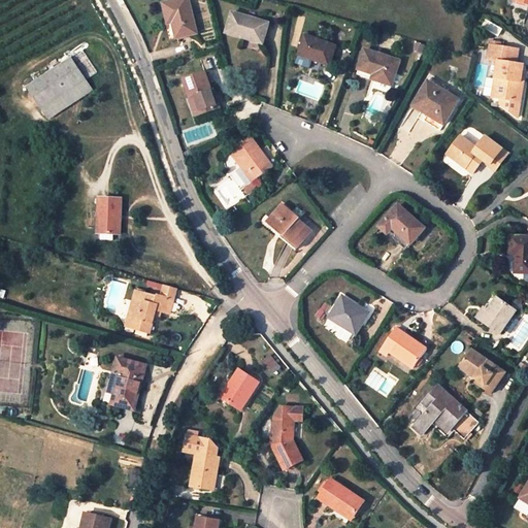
[(197,33),(188,0),(180,0),(164,4),(169,24),(173,23),(177,37),(197,33)]
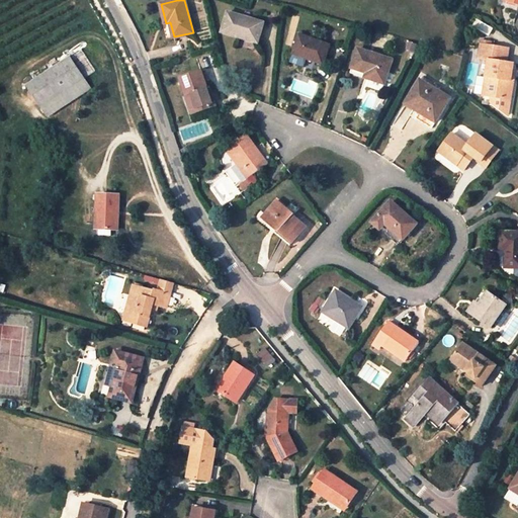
[(259,44),(265,23),(229,12),(223,32),(259,44)]
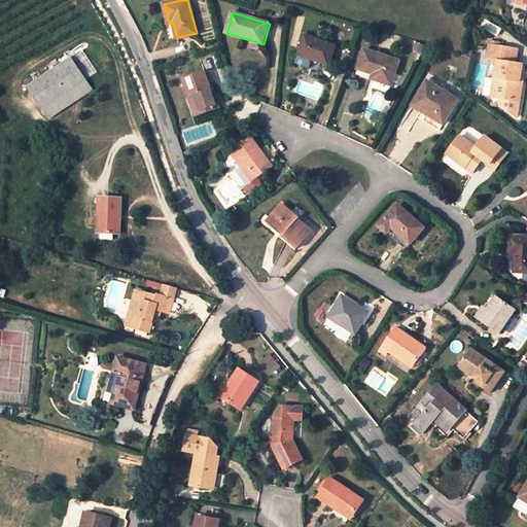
[(336,46),(306,36),(299,56),(297,59),(299,64),(310,68),(313,61),(329,66),(336,46)]
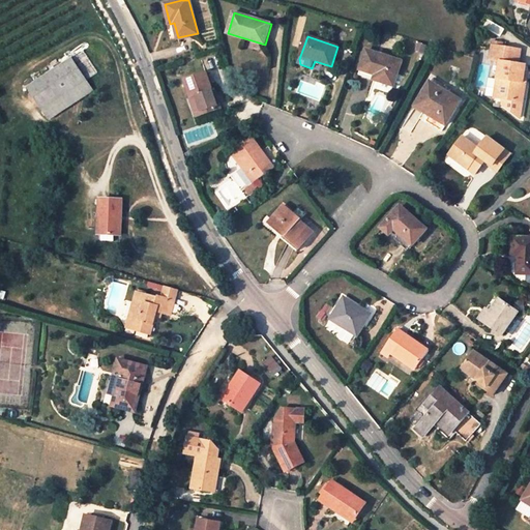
[(520,50),(493,46),(491,60),(501,62),(495,98),(518,102),(518,99),(521,83),(524,83),(526,74),(527,64),(518,63),(520,50)]
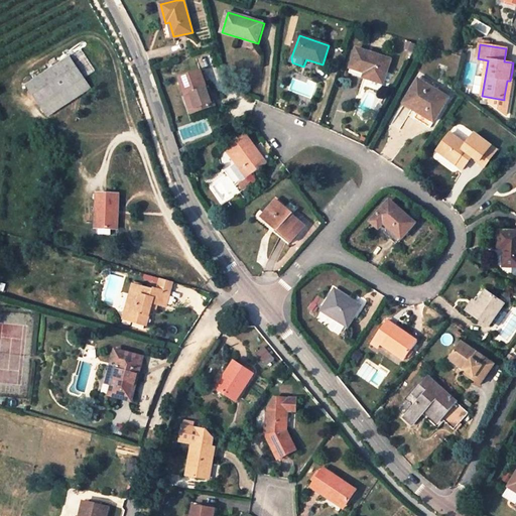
[(350,68),(360,71),(358,76),(364,78),(383,84),(391,59),(357,48),(350,68)]
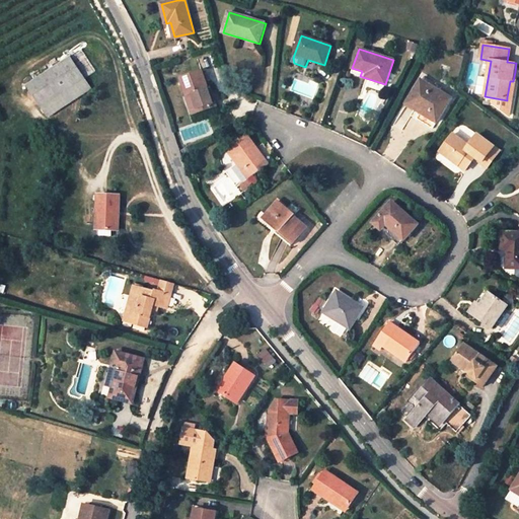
[(72,61),(29,85),(48,118),(91,94),(72,61)]
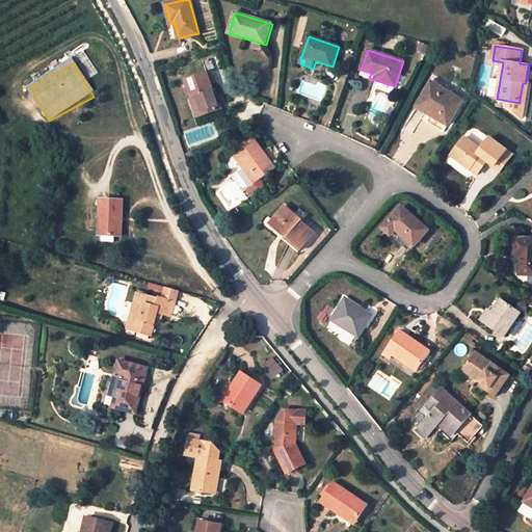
[(361,70),(360,75),(369,78),(371,73),(361,70)]
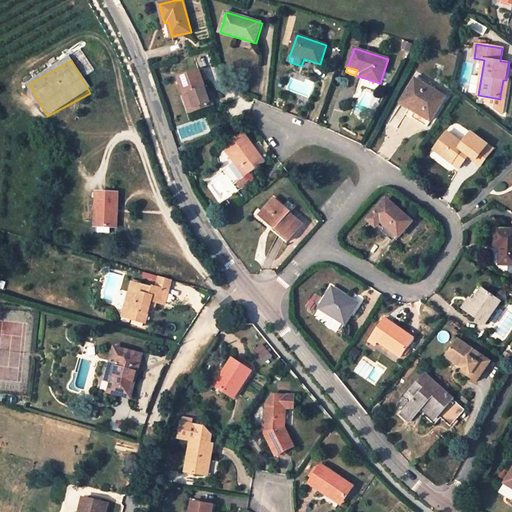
[(179,78),(185,95),(188,94),(194,112),(215,105),(209,87),(206,87),(200,71),(179,78)]
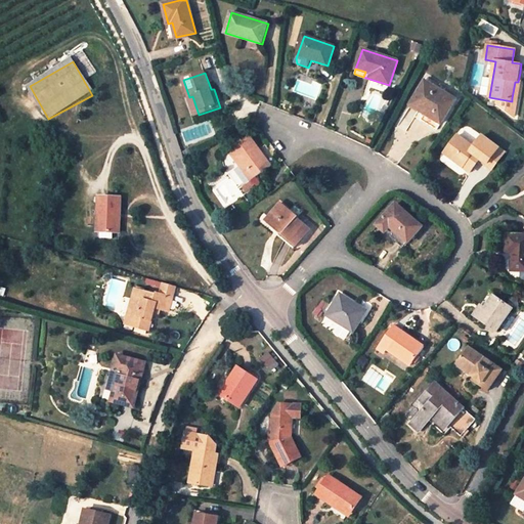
[(518,82),(515,82),(512,98),(518,99),(522,73),(520,73),(518,82)]
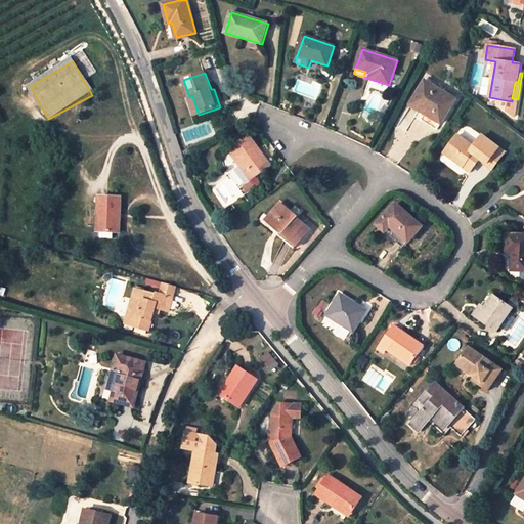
[(426,81),(410,105),(441,124),(452,106),(434,95),(438,89),(426,81)]
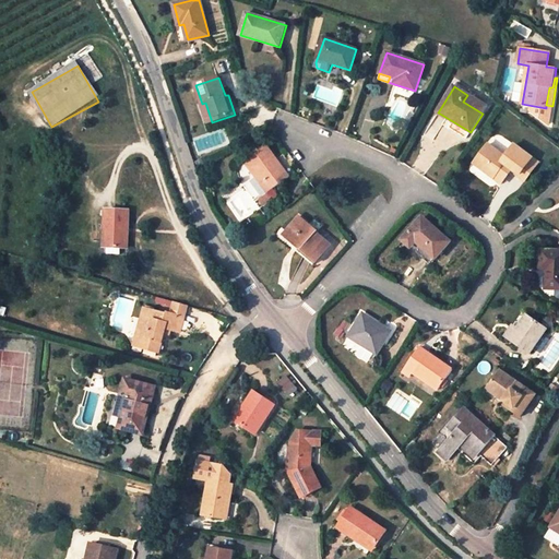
[(467,95),(463,102),(483,114),(487,107),(467,95)]
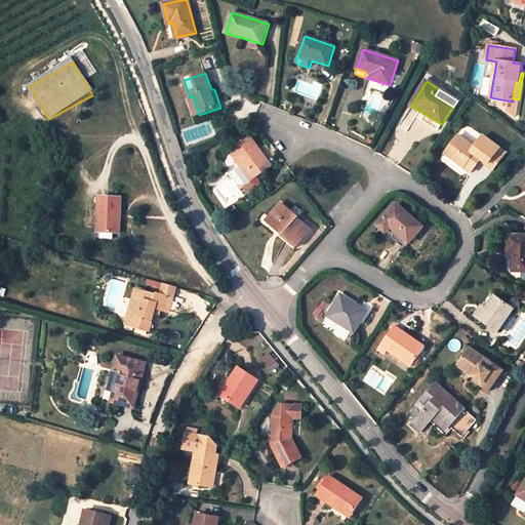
[(196,116),(199,115),(193,96),(190,97),(196,116)]
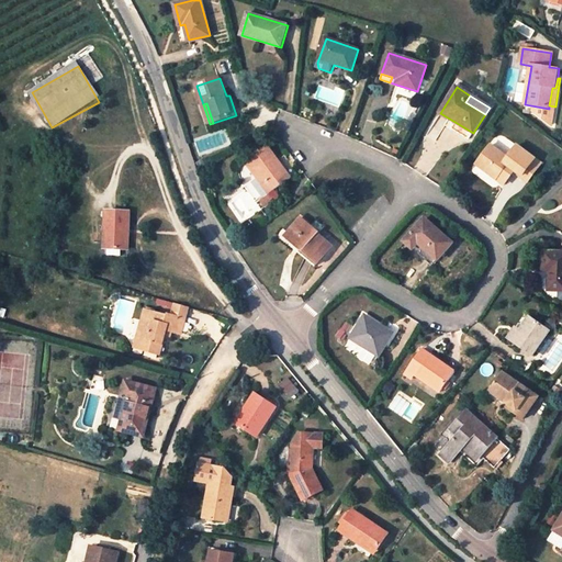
[(517,145),(507,158),(492,145),(484,155),(489,157),(481,167),(492,176),(498,169),(502,171),(507,165),(523,176),(536,159),(517,145)]
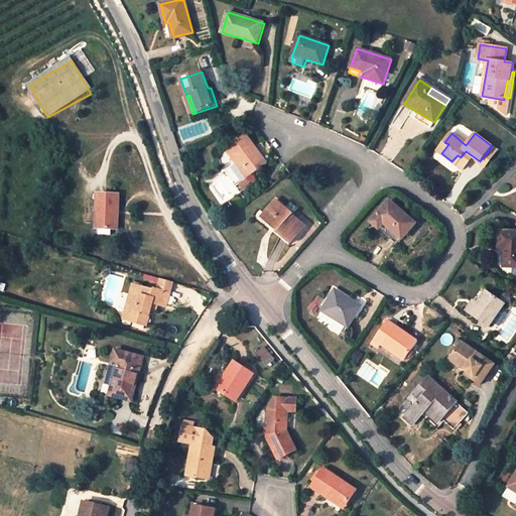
[(226,149),(237,164),(242,160),(253,175),(268,164),(246,134),(226,149)]
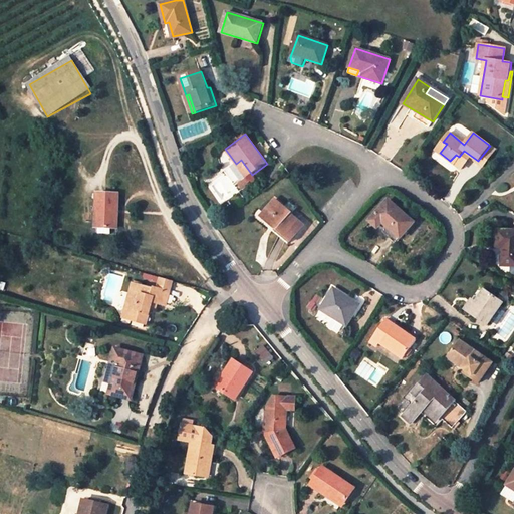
[(436,150),(440,153),(447,144),(443,142),(436,150)]
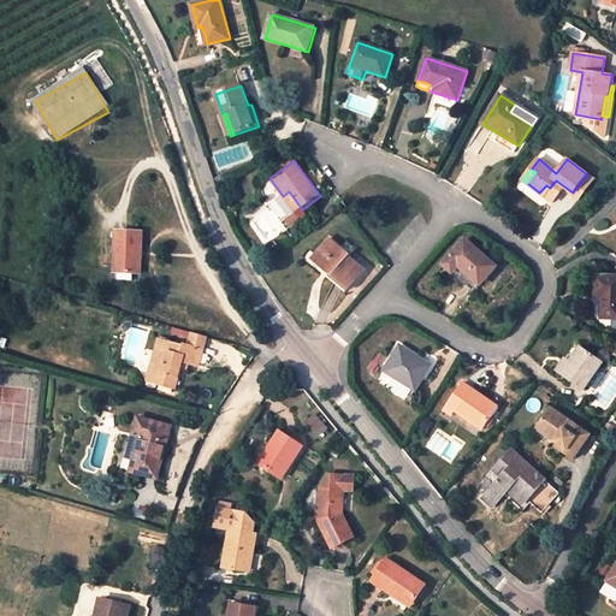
[(224,173),(215,179),(219,185),(229,181),(224,173)]
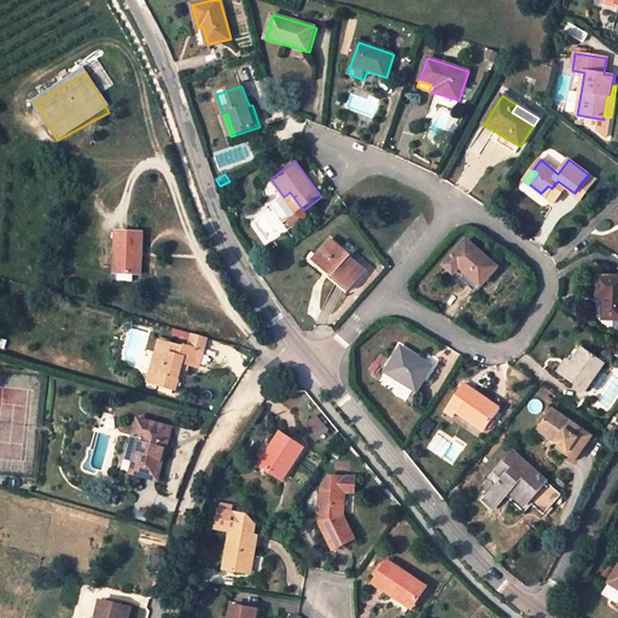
[(552,188),(548,186),(541,193),(546,197),(552,188)]
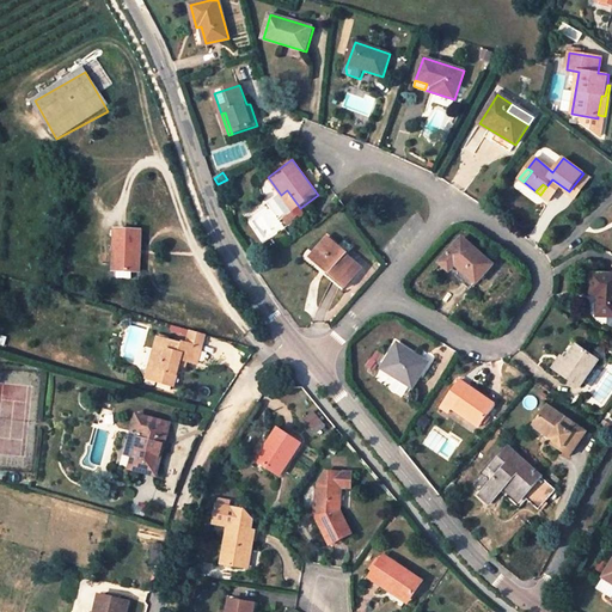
[(294,212),(300,208),(287,190),(281,195),(294,212)]
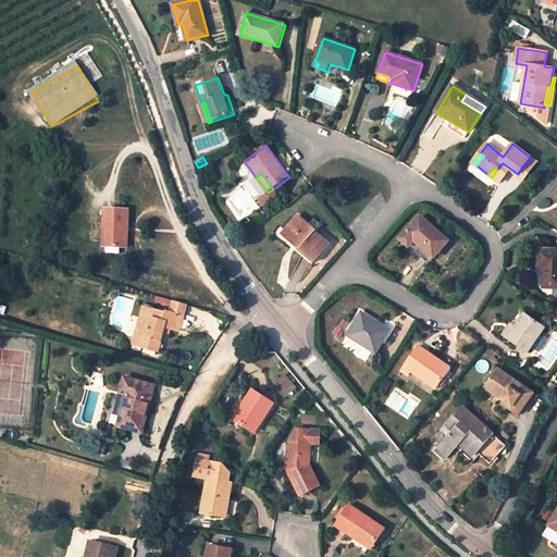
[(268,193),(258,199),(262,206),(277,196),(273,189),(268,193)]
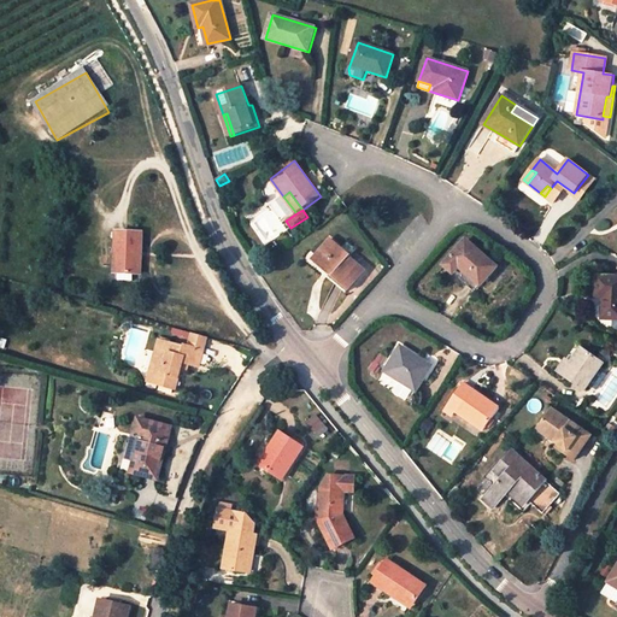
[(142,236),(111,235),(110,252),(119,253),(119,274),(141,275),(142,236)]
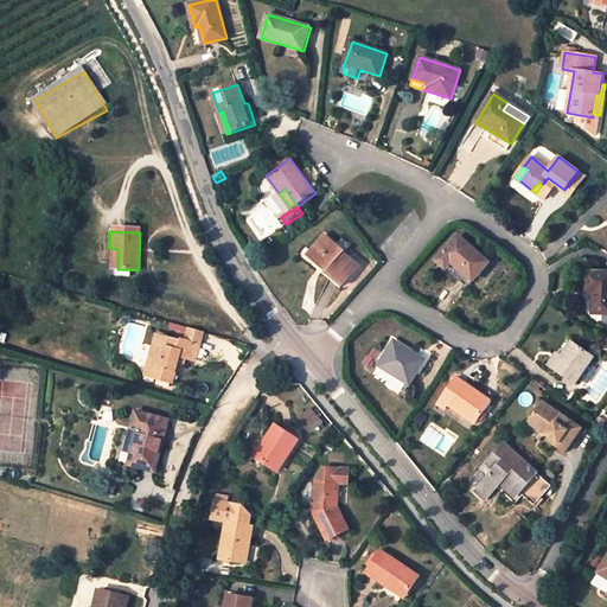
[(345,251),(326,236),(310,255),(327,272),(330,270),(345,283),(360,267),(344,254),(345,251)]
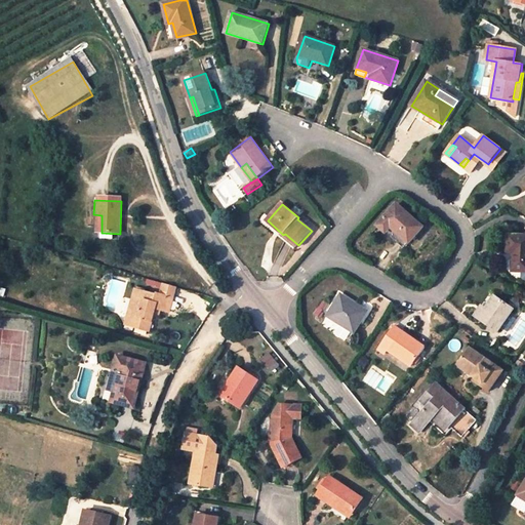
[(423,228),(397,204),(378,226),(387,233),(392,228),(410,243),(423,228)]
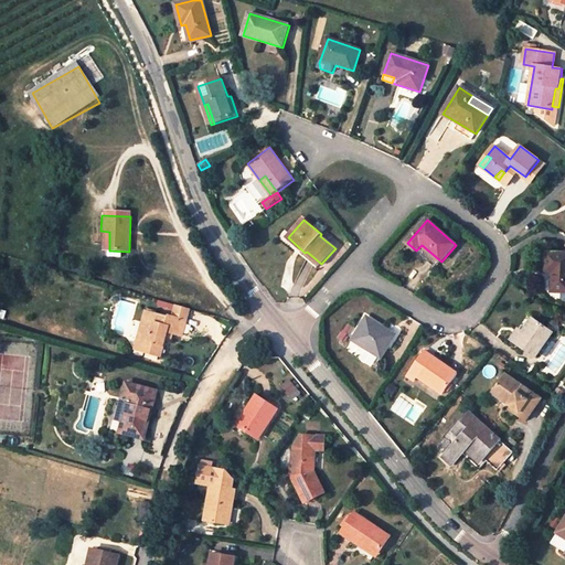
[(441,262),(422,245),(416,251),(436,268),(441,262)]
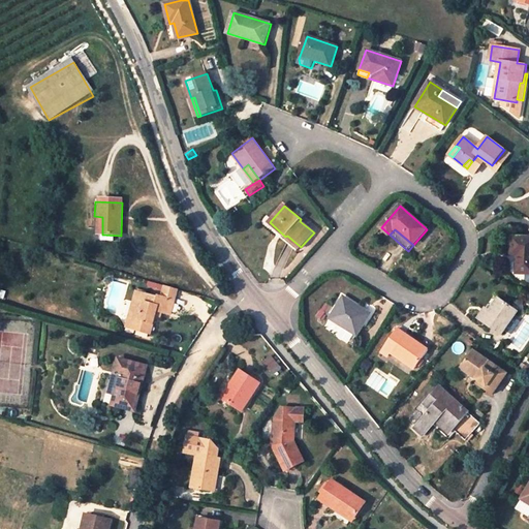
[(528,237),(512,237),(511,255),(518,255),(517,274),(527,274),(527,284),(528,283),(528,237)]
